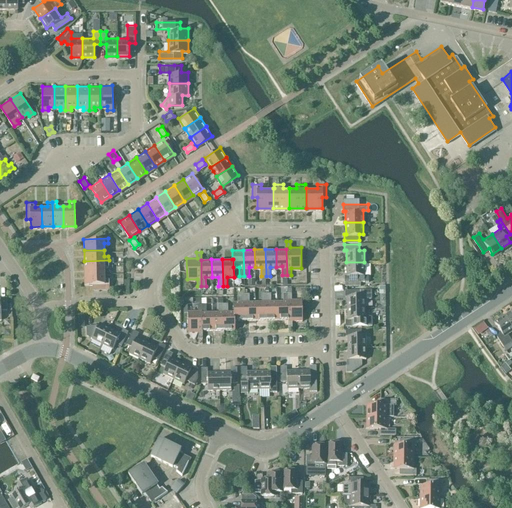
[(104,271),(104,265),(109,265),(109,261),(109,260),(84,261),(84,272),(104,271)]
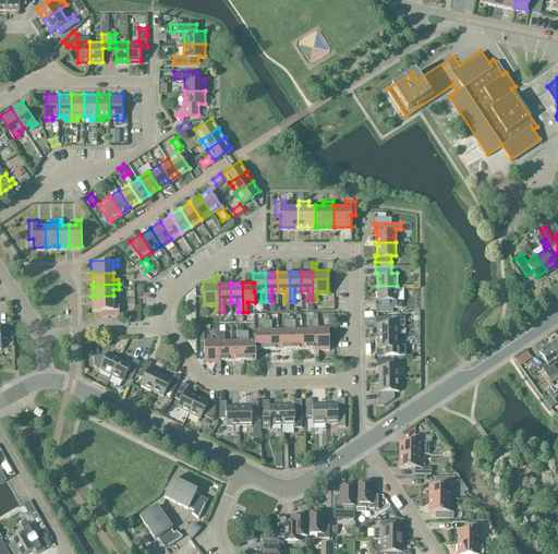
[(377,286),(377,298),(375,298),(375,305),(401,304),(401,298),(403,298),(403,286),(397,286),(377,286)]
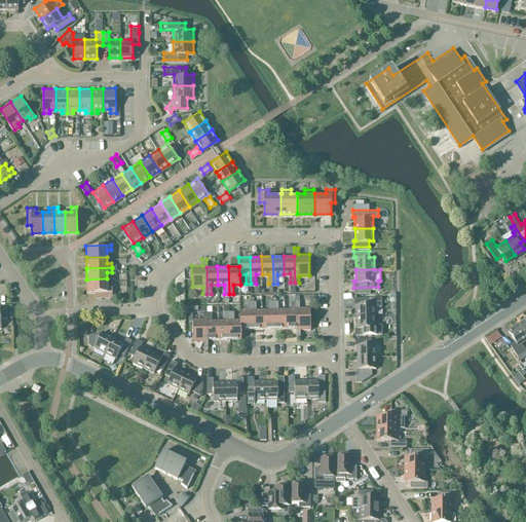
[(95,295),(112,295),(112,286),(107,286),(107,278),(86,280),(86,291),(95,291),(95,295)]
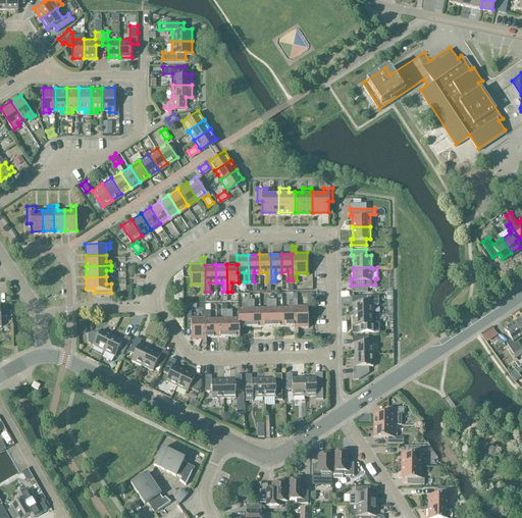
[(354,312),(372,311),(372,304),(379,302),(378,293),(352,294),(352,300),(354,300),(354,312)]
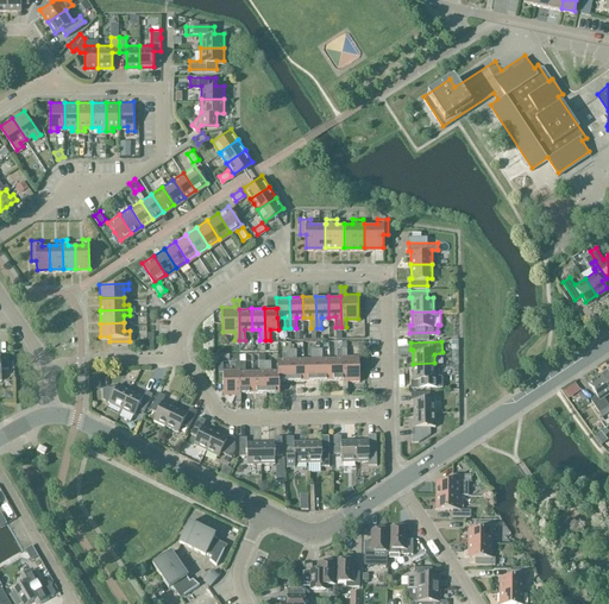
[(359,354),(346,354),(346,345),(341,346),(343,377),(343,387),(347,387),(347,379),(359,378),(359,354)]
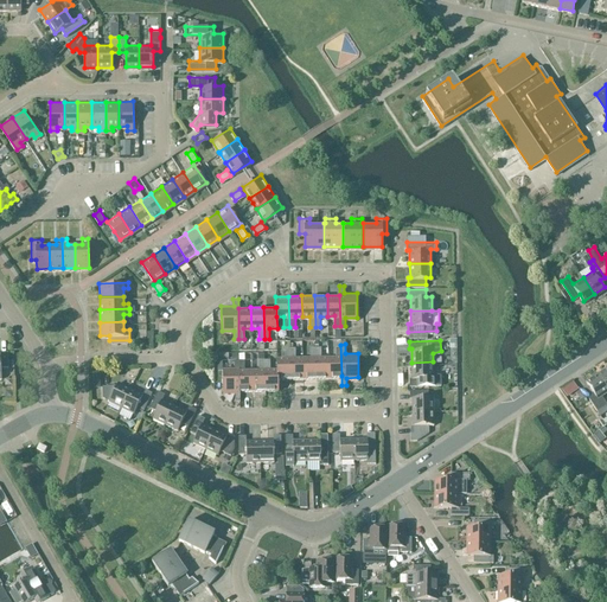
[(285,357),(276,357),(276,367),(278,367),(278,377),(279,377),(291,377),(289,345),(285,346),(285,357)]
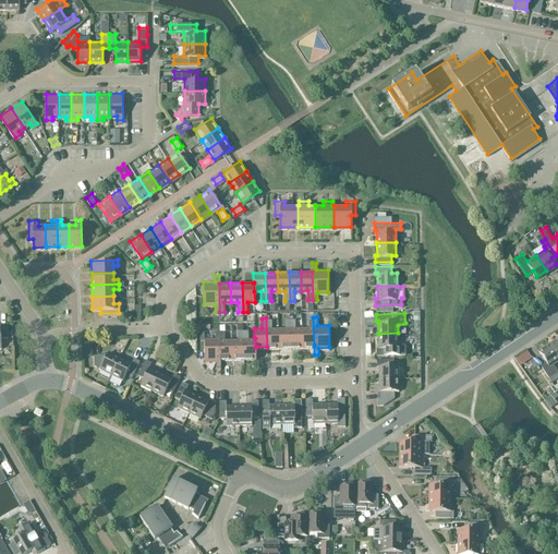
[(267,347),(279,347),(278,327),(271,327),(271,317),(266,317),(267,347)]
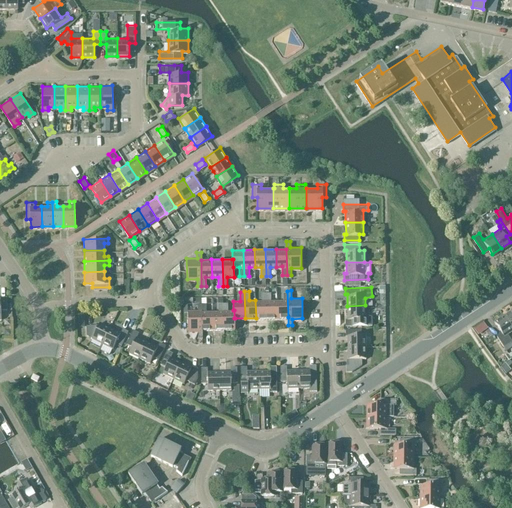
[(266,291),(261,291),(261,300),(255,300),(256,318),(266,318),(266,291)]
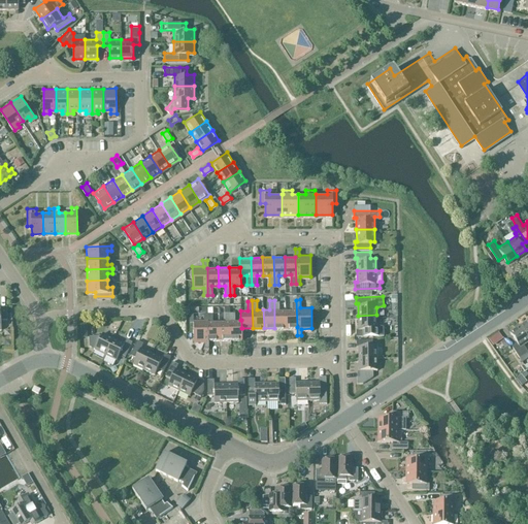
[(274,328),(286,327),(286,309),(279,309),(279,300),(274,300),(274,328)]
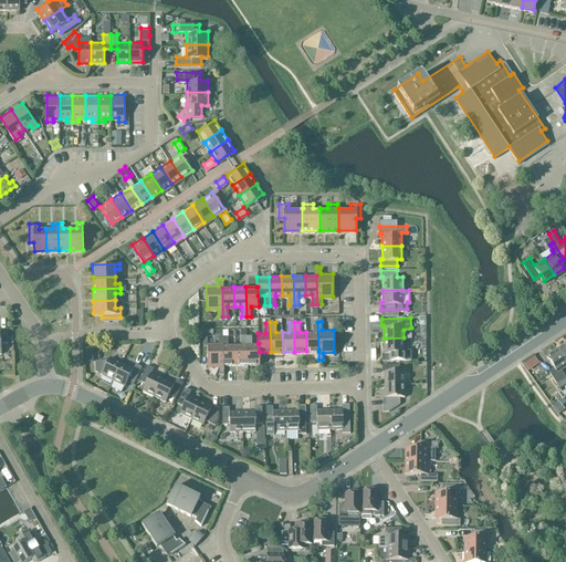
[(306,351),(318,351),(317,322),(313,322),(313,332),(306,332),(306,351)]
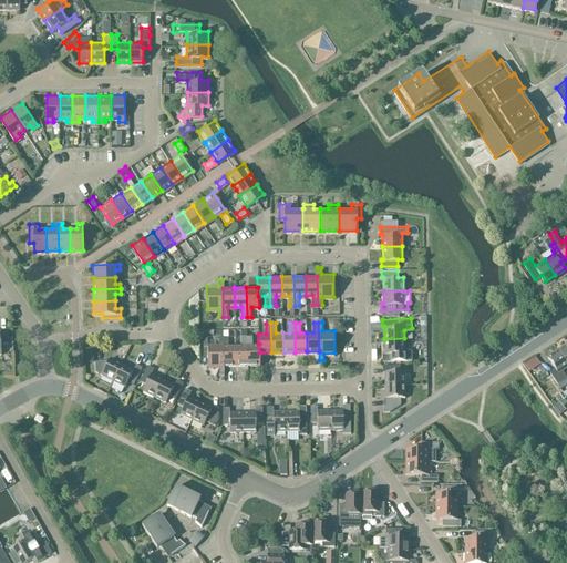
[(247,334),(241,334),(241,344),(235,344),(236,364),(247,364),(247,334)]
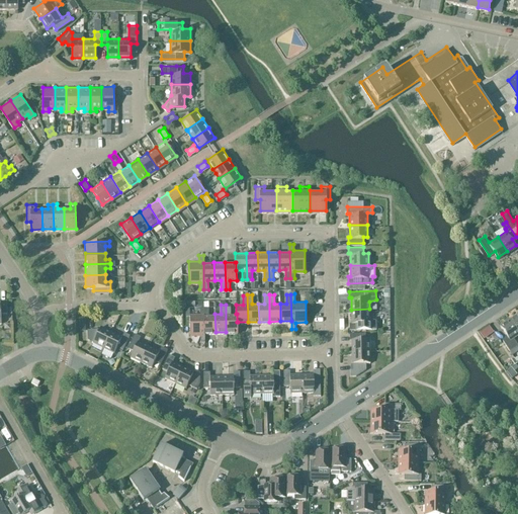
[(238,332),(238,322),(237,322),(237,314),(236,314),(231,314),(231,305),(226,305),(226,332),(238,332)]
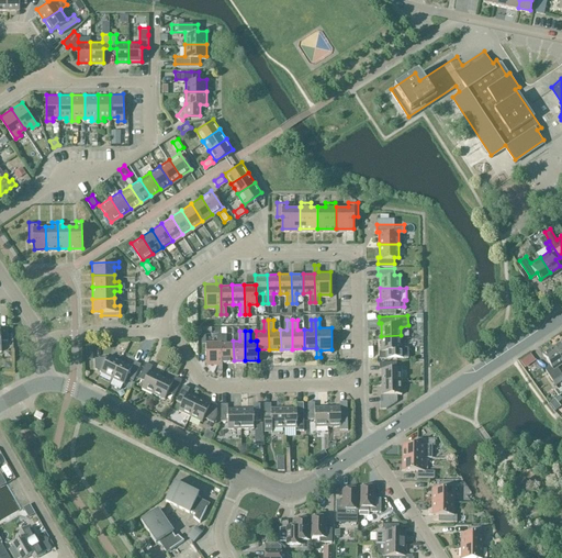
[(217,339),(205,339),(206,363),(217,363),(217,369),(222,369),(222,360),(222,332),(217,332),(217,339)]
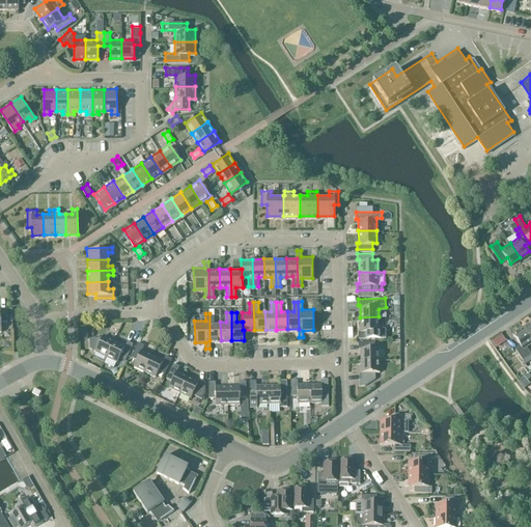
[(210,340),(221,340),(220,322),(214,323),(214,313),(210,313),(210,340)]
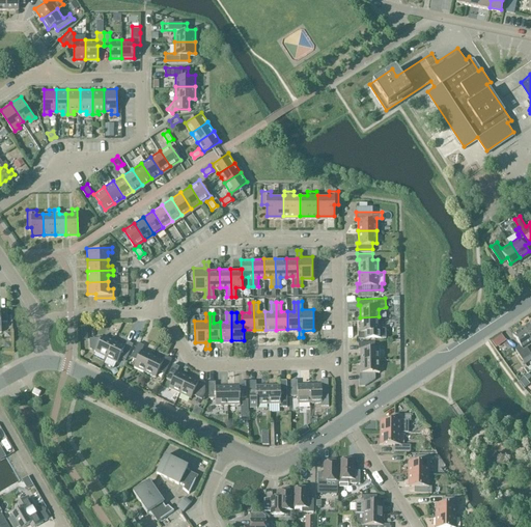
[(386,335),(386,326),(379,325),(379,316),(360,317),(360,329),(358,329),(358,336),(386,335)]
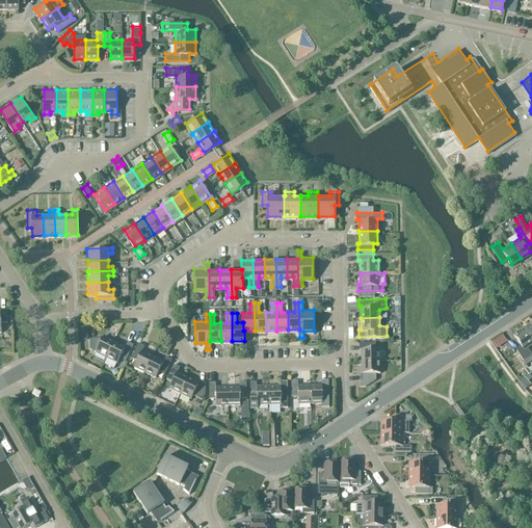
[(531,319),(523,326),(531,339),(531,319)]
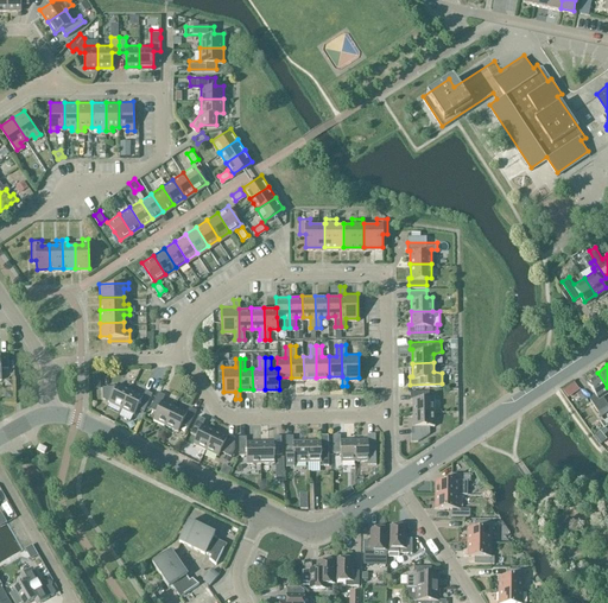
[(607,389),(607,387),(597,373),(587,380),(596,393),(590,398),(601,413),(607,407),(607,402),(602,394),(607,389)]
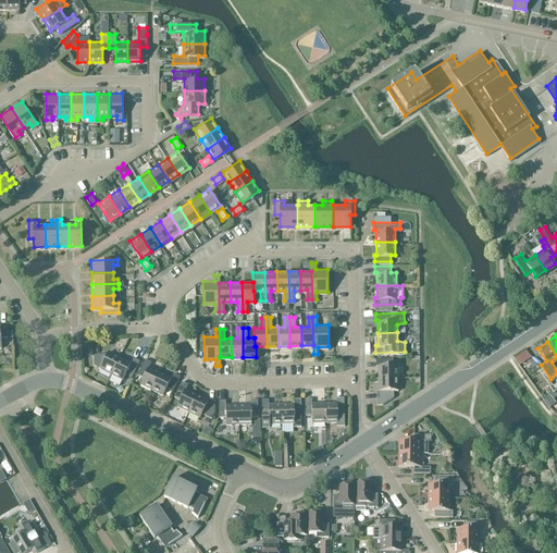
[(524,347),(514,355),(518,363),(529,355),(524,347)]
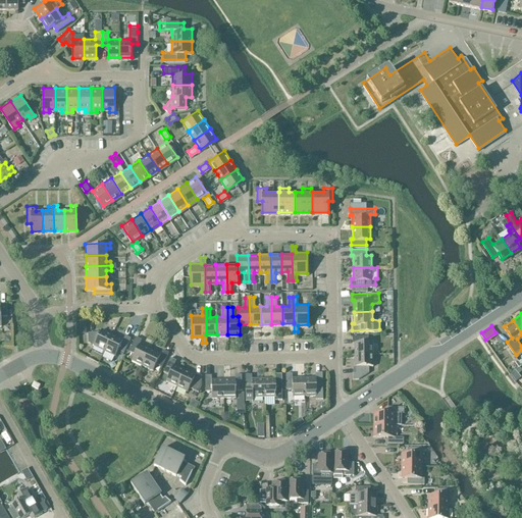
[(94,344),(97,346),(104,349),(112,332),(101,327),(100,329),(88,330),(89,341),(94,343),(94,344)]
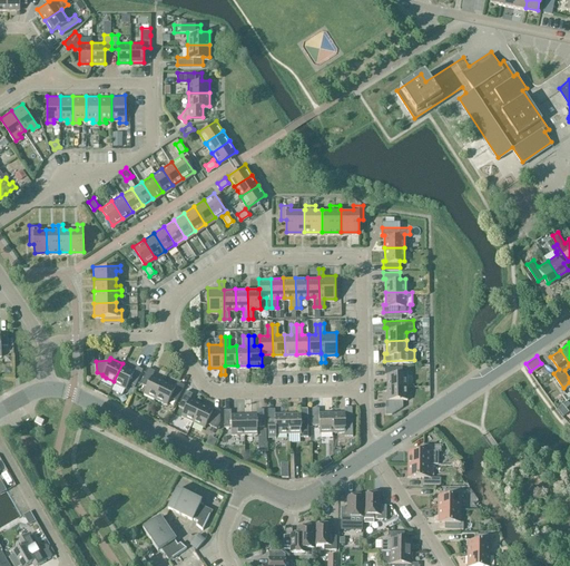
[(129,380),(135,382),(143,367),(136,363),(134,369),(123,363),(114,381),(126,387),(129,380)]
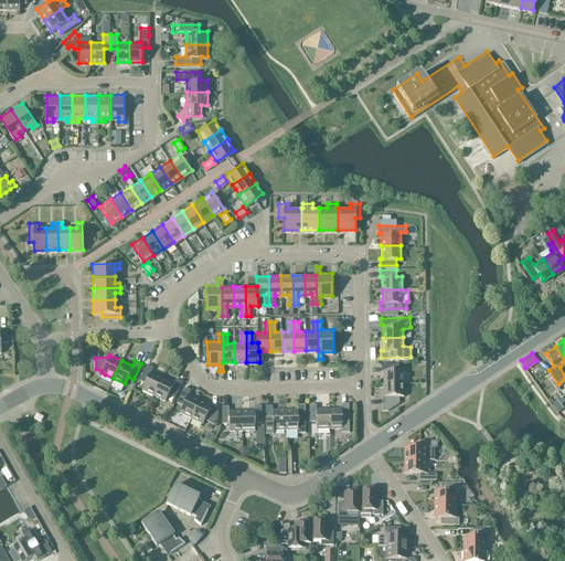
[(381,369),(383,369),(384,381),(403,381),(403,368),(398,368),(398,361),(381,361),(381,369)]
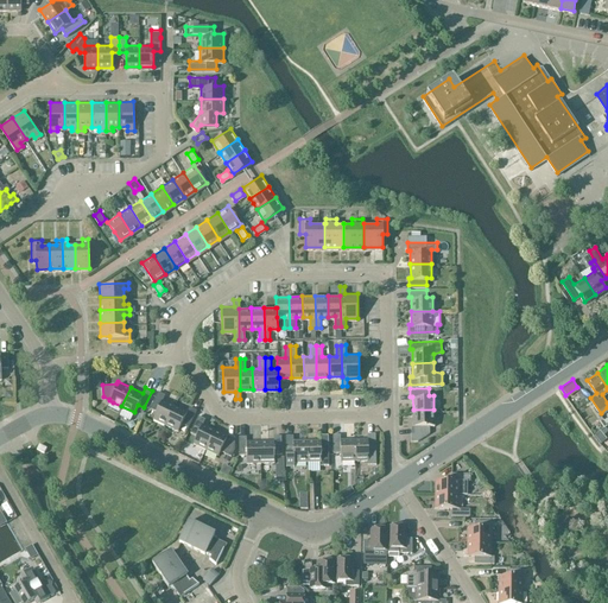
[(165,392),(158,389),(150,406),(157,408),(153,417),(165,423),(175,404),(163,398),(165,392)]
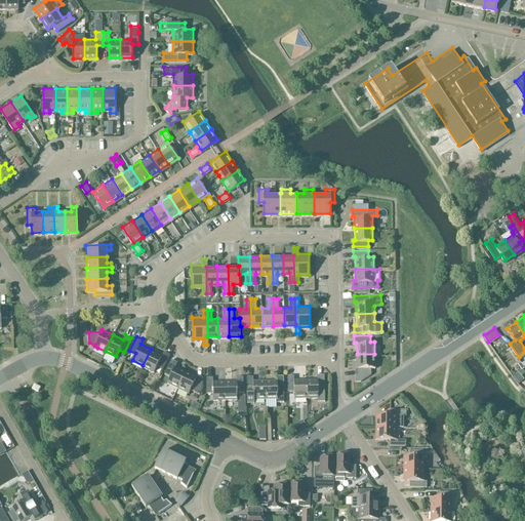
[(151,349),(143,365),(154,370),(157,364),(162,366),(169,352),(163,349),(161,354),(151,349)]
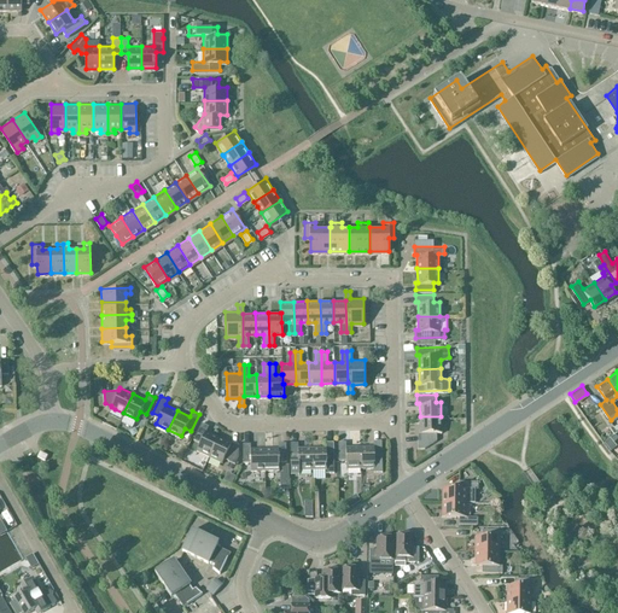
[(442,431),(441,416),(420,416),(420,431),(418,431),(418,447),(425,445),(437,438),(437,431),(442,431)]
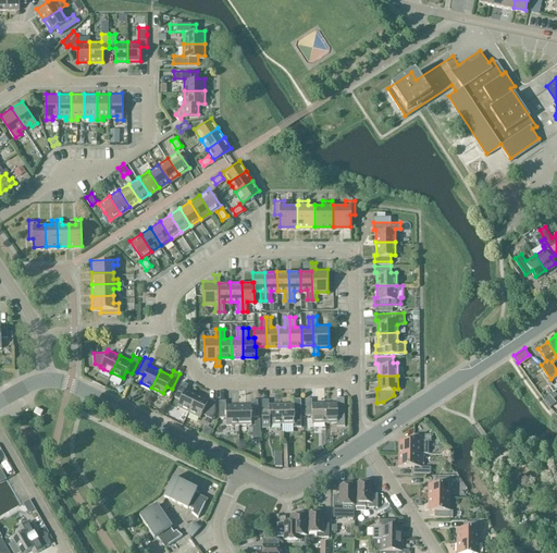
[(182,379),(174,394),(181,397),(177,404),(188,409),(197,392),(185,386),(188,382),(182,379)]
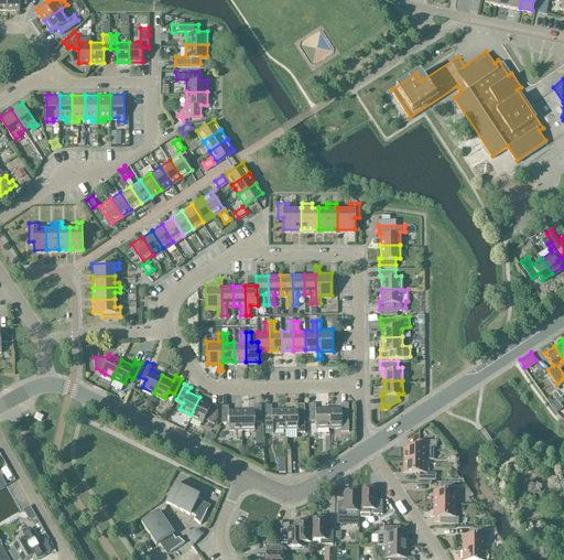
[(210,404),(199,397),(191,415),(203,421),(205,417),(215,421),(218,415),(217,404),(210,404)]
